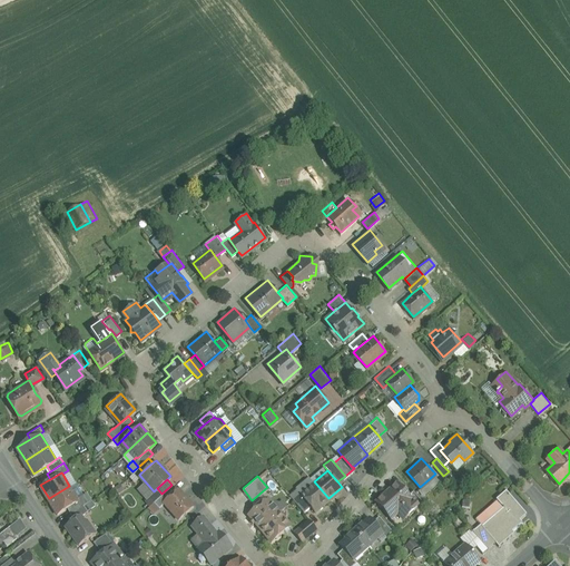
[(328,498),(314,481),(302,493),(301,493),(311,505),(315,509),(328,498)]
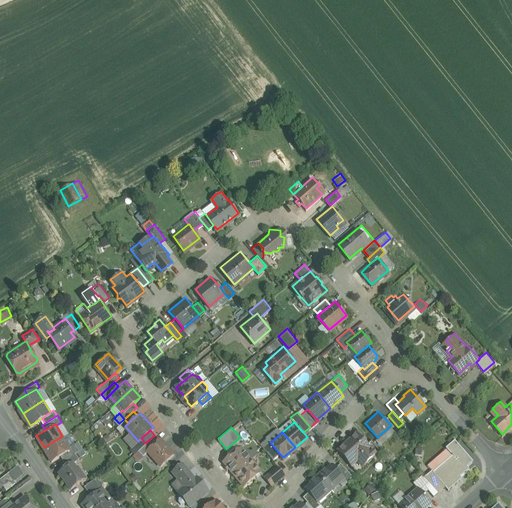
[(356,432),(338,449),(351,463),(361,455),(366,461),(375,453),(366,443),(356,432)]
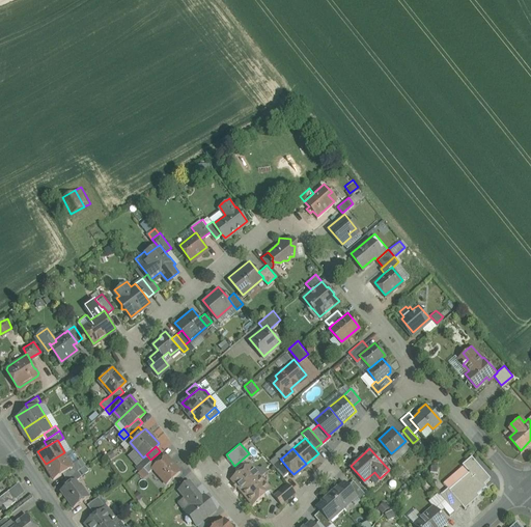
[(72,463),(64,452),(46,464),(53,476),(62,471),(73,465),(72,463)]
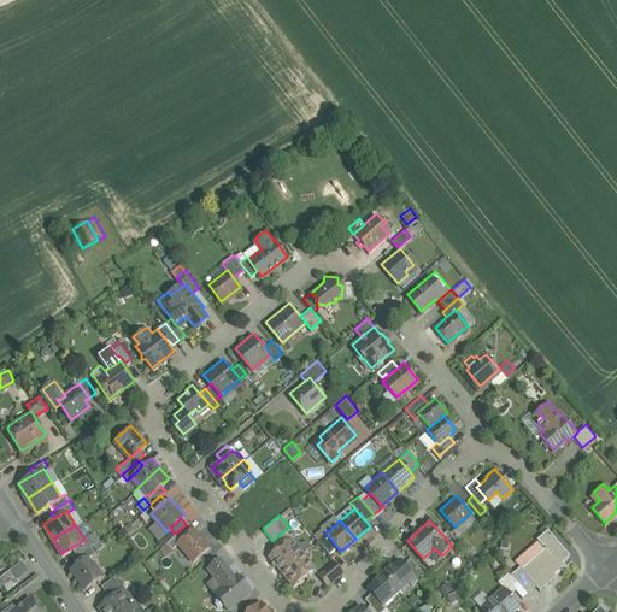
[(175,534),(168,541),(172,547),(177,542),(177,541),(188,531),(183,527),(175,534)]
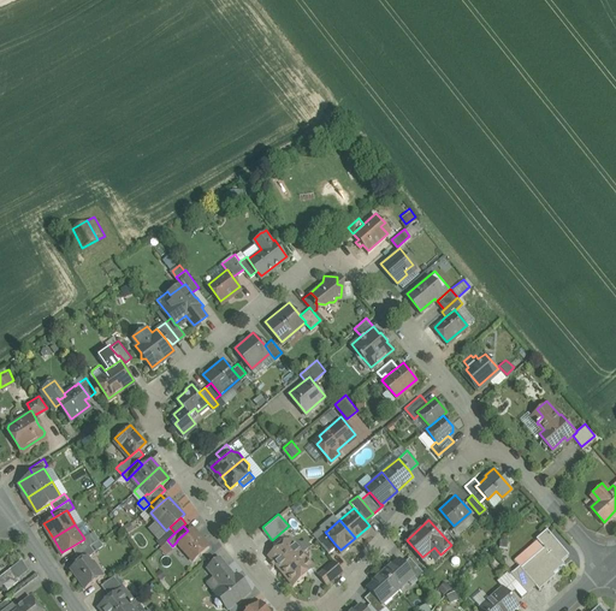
[(209,544),(193,526),(188,531),(177,540),(177,541),(193,558),(209,544)]
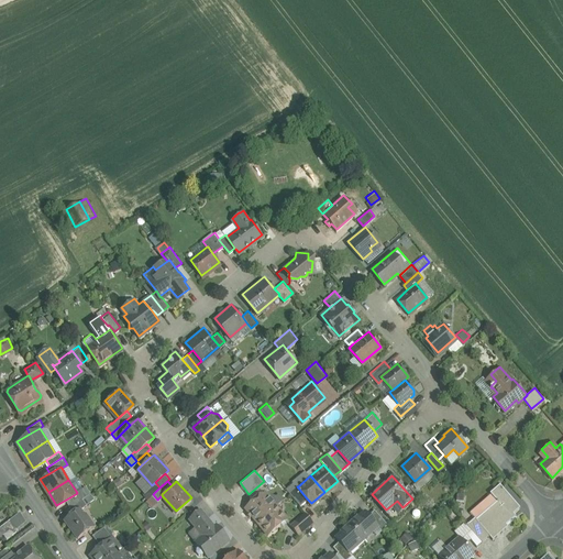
[(307,499),(297,486),(298,486),(294,481),(286,488),(300,504),(307,499)]
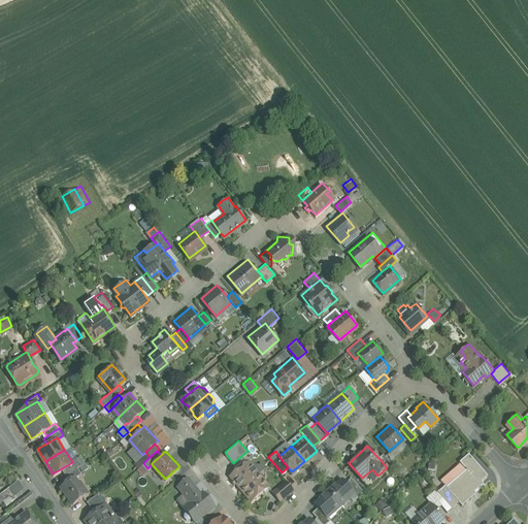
[(392,463),(383,452),(377,457),(387,467),(392,463)]
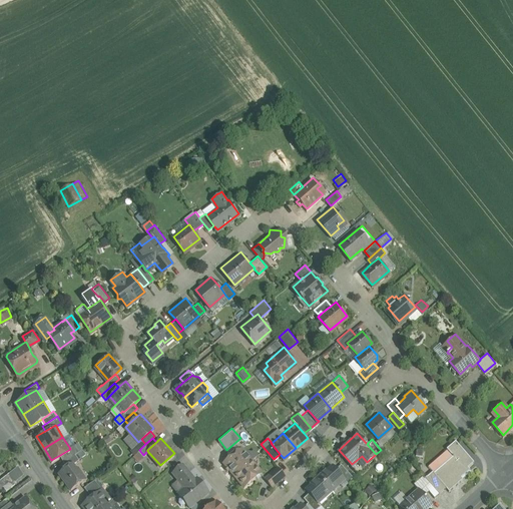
[(453,454),(433,472),(432,470),(425,476),(431,482),(439,492),(446,486),(449,489),(472,470),(468,466),(474,461),(456,440),(447,447),(453,454)]
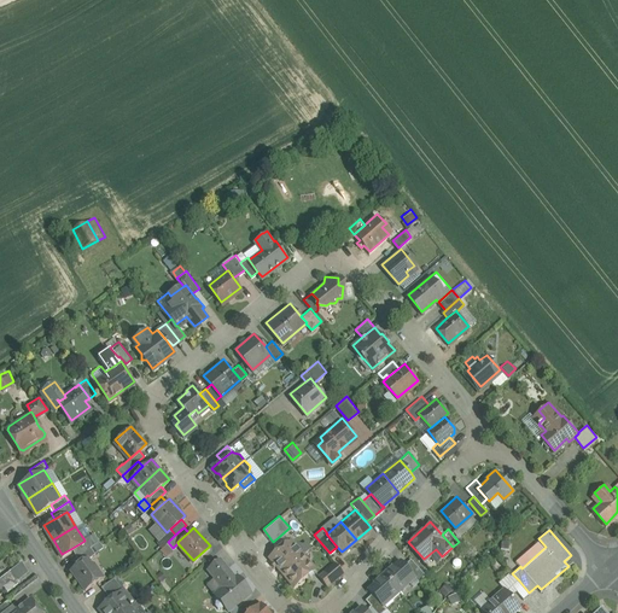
[(89,535),(83,538),(85,541),(73,548),(77,555),(91,546),(94,542),(89,535)]
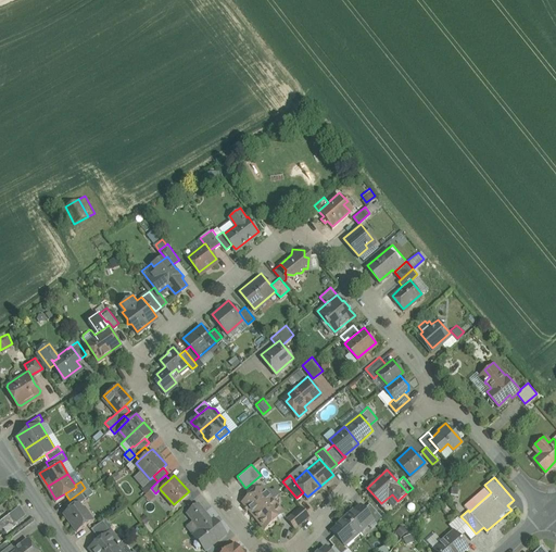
[(272,498),(262,485),(243,500),(253,513),(272,498)]
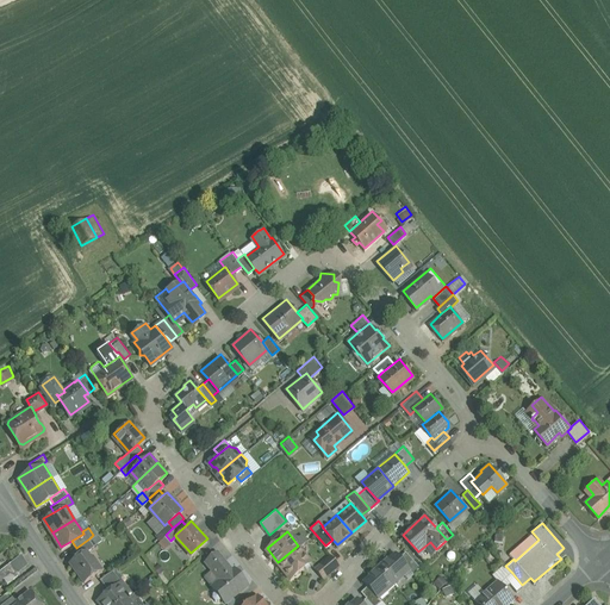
[(76,548),(72,550),(76,556),(86,549),(86,550),(94,544),(89,538),(76,548)]
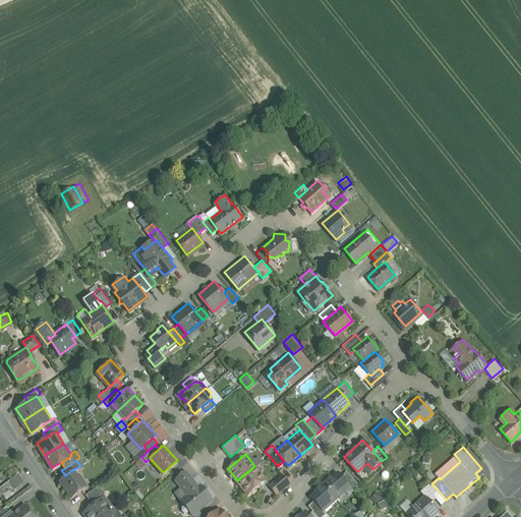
[(265,478),(254,466),(237,480),(247,493),(265,478)]
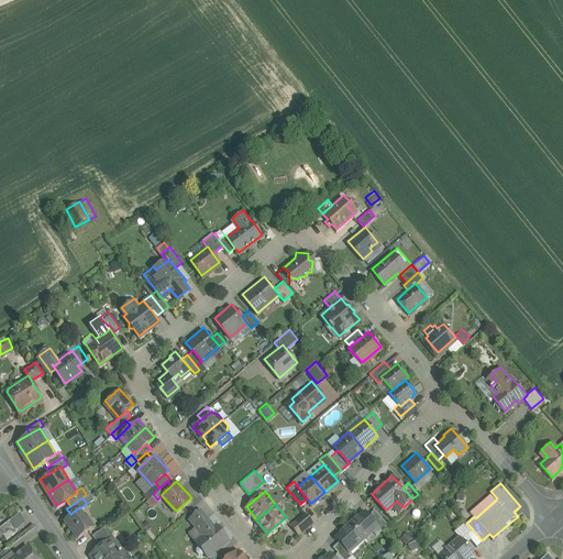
[(70,514),(65,518),(77,536),(91,526),(86,518),(87,515),(85,513),(83,512),(79,508),(79,507),(70,514)]
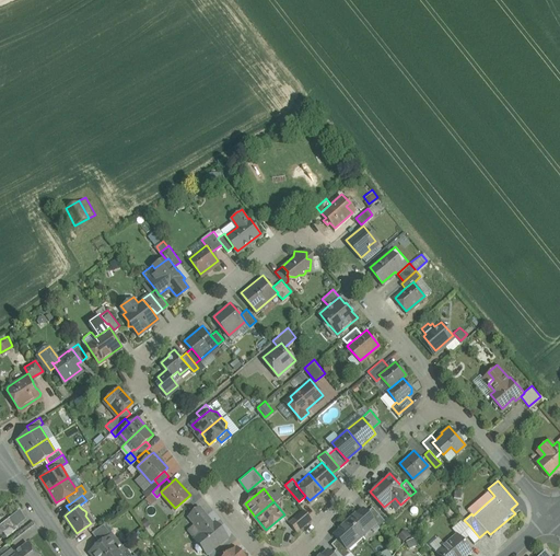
[(385,520),(372,505),(366,510),(375,521),(378,525),(385,520)]
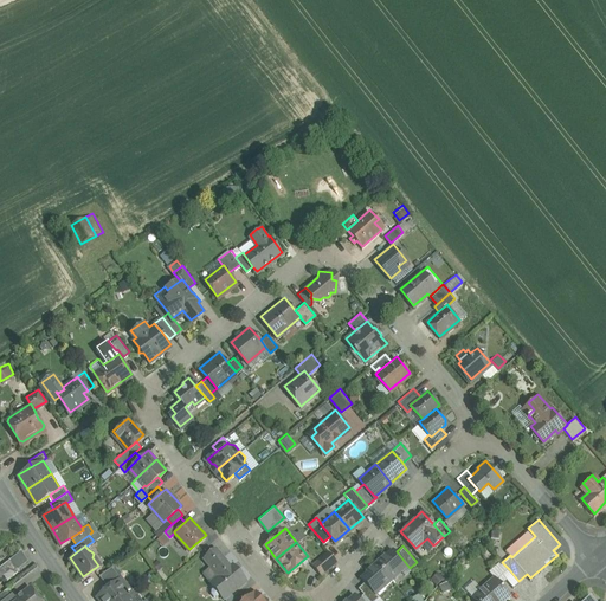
[(216,547),(204,556),(211,564),(221,555),(223,554),(216,547)]
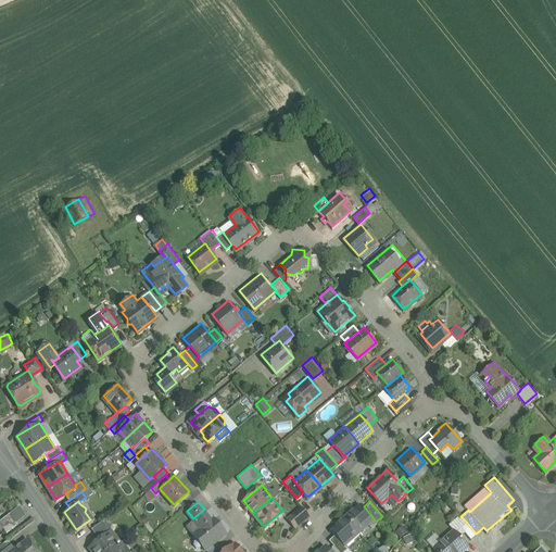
[(361,503),(354,509),(353,507),(349,512),(350,513),(346,516),(358,530),(373,517),(364,506),(361,503)]
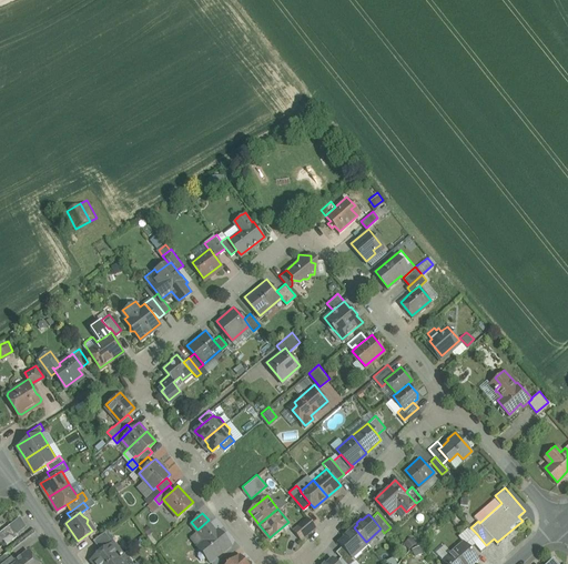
[(308,515),(294,529),(301,536),(315,524),(308,515)]
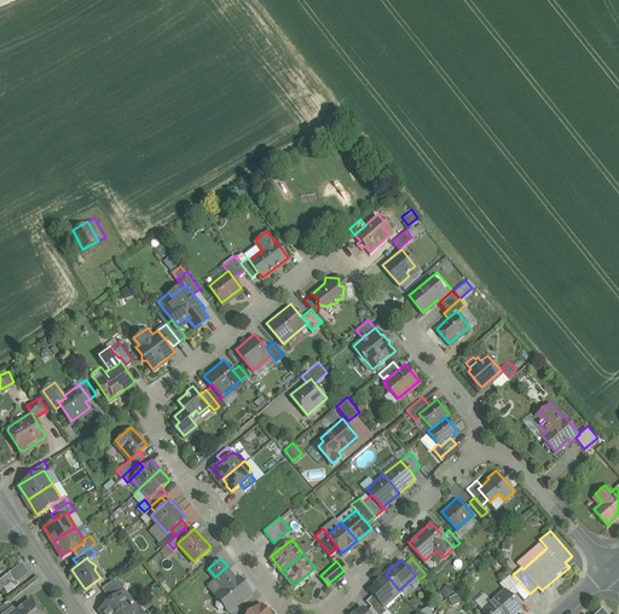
[(238,581),(236,577),(235,578),(226,567),(215,575),(224,586),(215,594),(219,598),(217,601),(215,604),(218,607),(221,607),(225,604),(229,609),(250,591),(241,579),(238,581)]
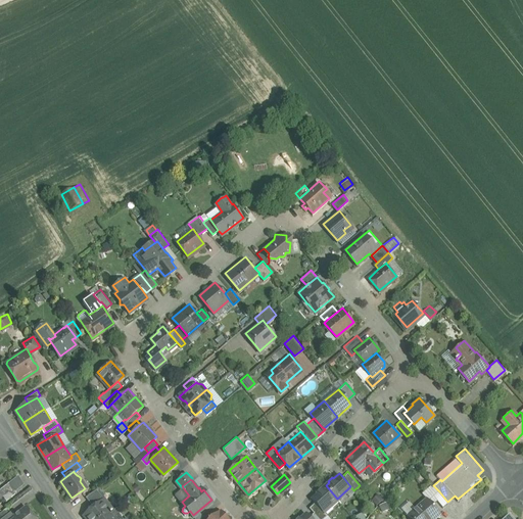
[(9,481),(0,488),(0,490),(2,494),(3,494),(6,499),(16,490),(9,481)]
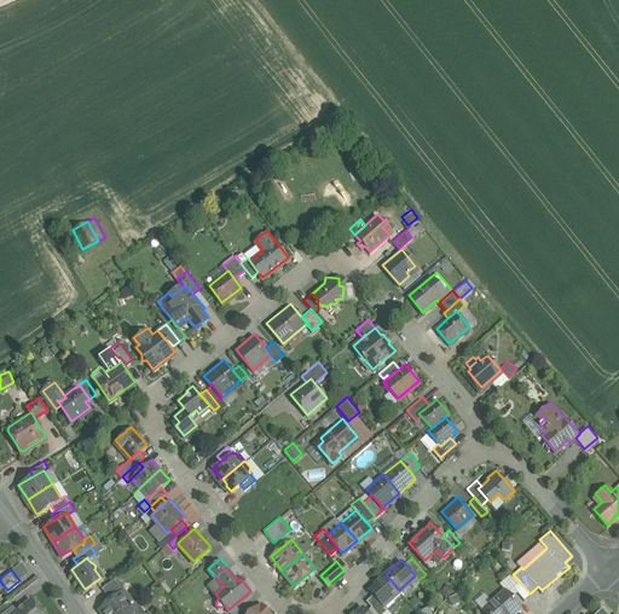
[(381,578),(380,577),(375,581),(376,583),(369,589),(372,592),(383,604),(383,603),(399,590),(386,574),(381,578)]
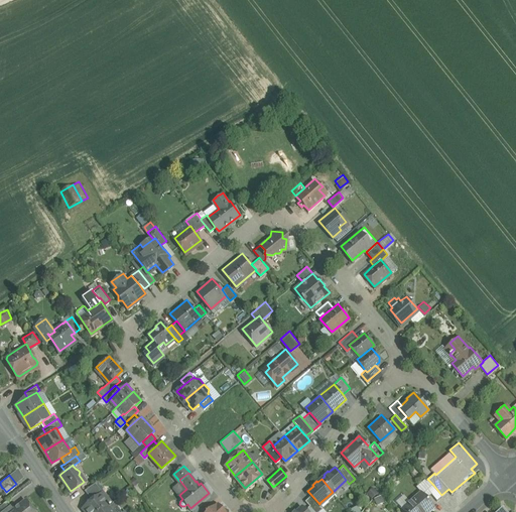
[(104,491),(95,481),(85,489),(93,499),(100,493),(101,494),(104,491)]
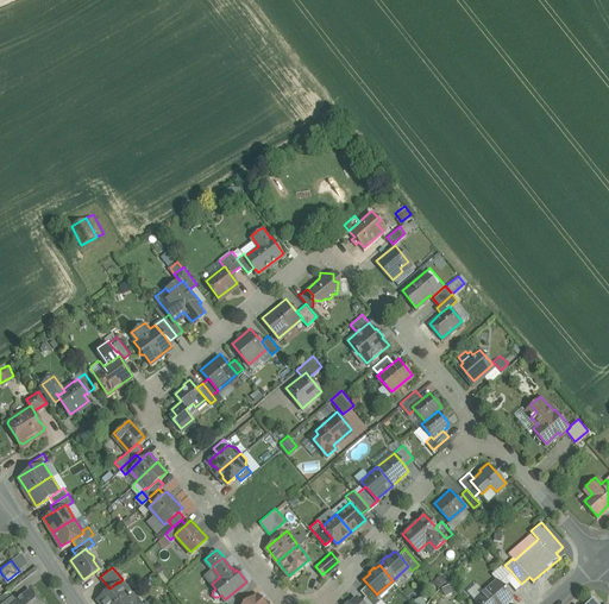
[(521,584),(512,572),(507,577),(516,587),(521,584)]
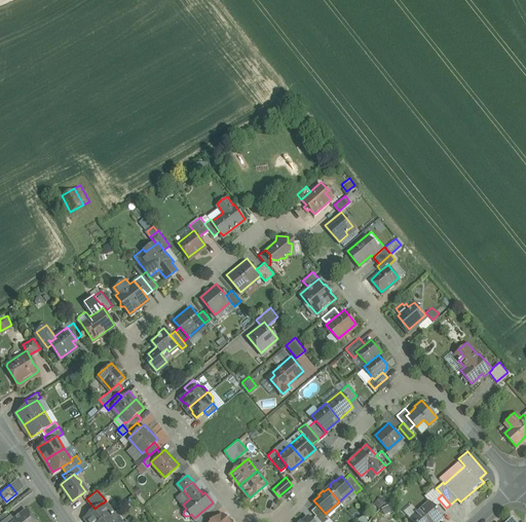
[(428,499),(409,516),(413,521),(436,521),(443,516),(428,499)]
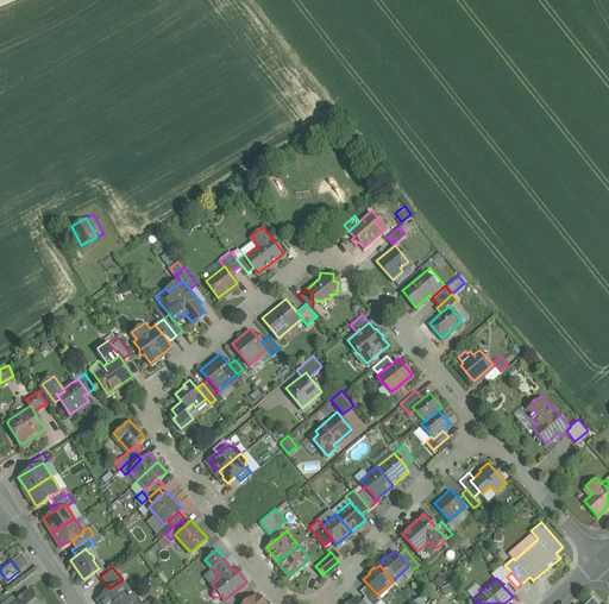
[(123,579),(119,583),(118,582),(110,589),(98,598),(102,603),(115,603),(132,591),(123,579)]
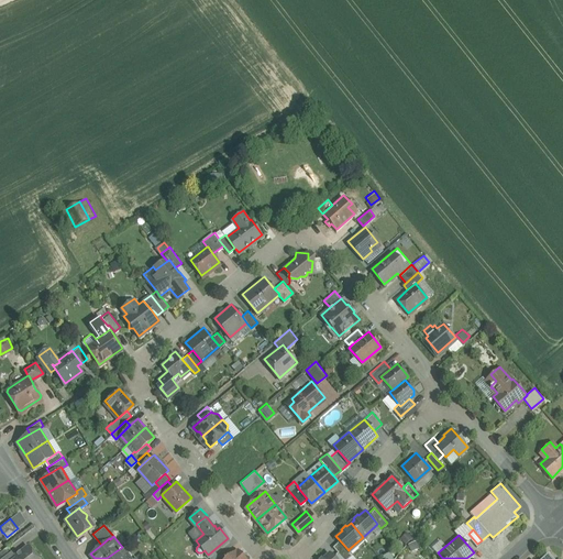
[(440,537),(431,545),(437,550),(445,543),(440,537)]
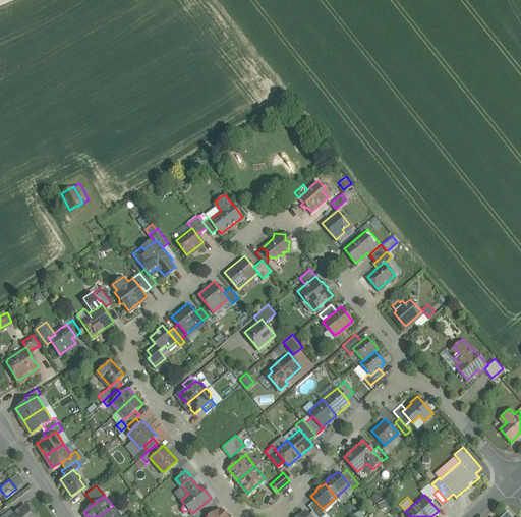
[(323,509),(313,499),(308,504),(312,509),(320,516),(321,516),(327,512),(323,508),(323,509)]
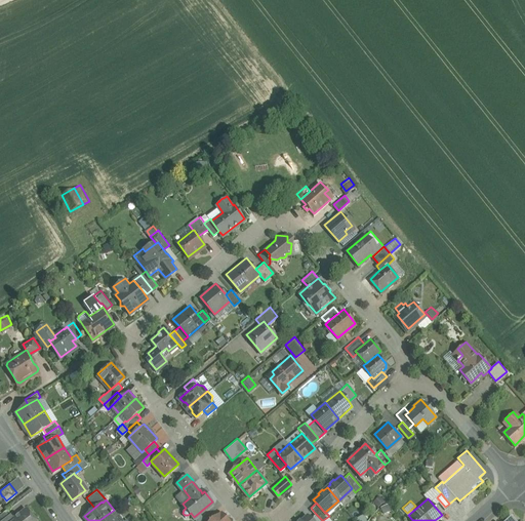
[(37,520),(26,507),(13,516),(10,513),(0,520),(37,520)]
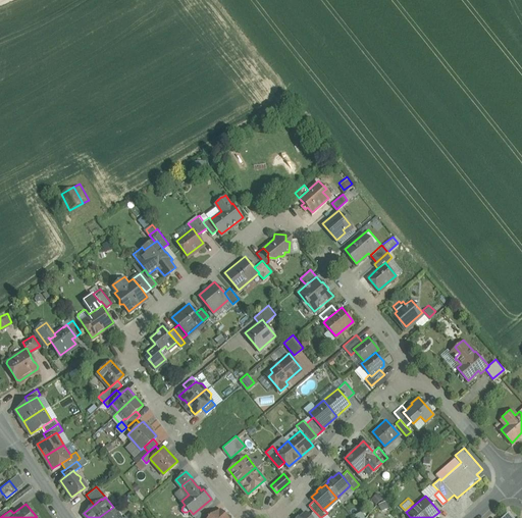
[(7,505),(0,510),(0,517),(10,510),(7,505)]
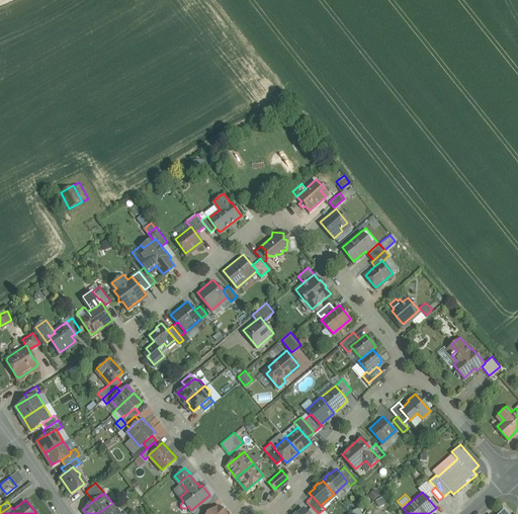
[(115,507),(112,503),(98,513),(119,513),(121,513),(122,512),(116,506),(115,507)]
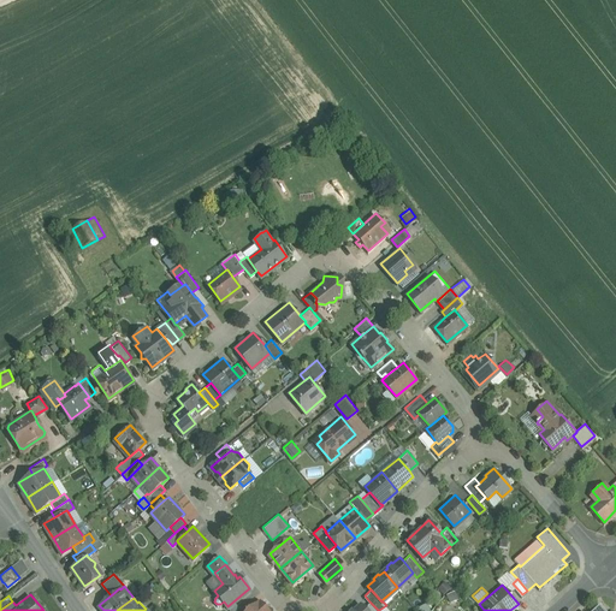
[(247,610),(246,610),(271,610),(260,599),(247,610)]
